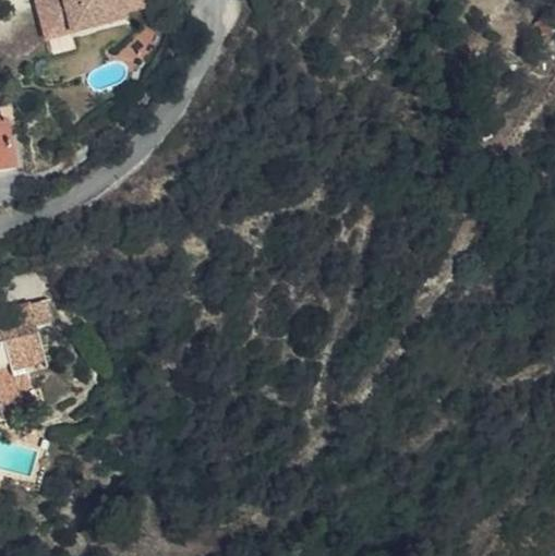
[(34,0),(45,39),(71,32),(68,21),(49,25),(41,0),(34,0)]
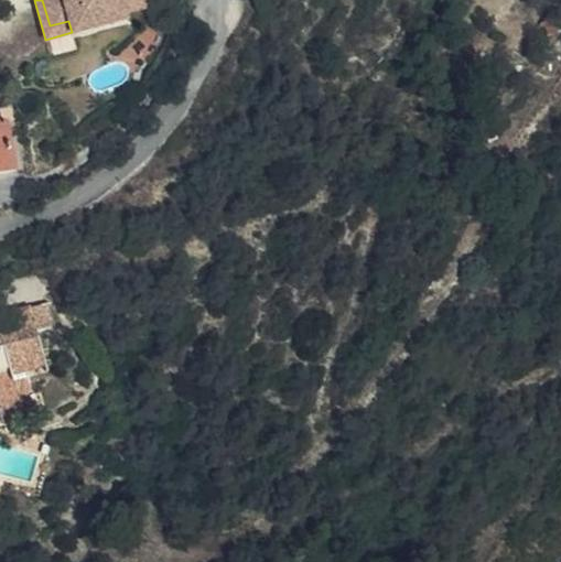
[(42,0),(50,25),(68,21),(72,32),(126,19),(125,12),(147,6),(144,0),(42,0)]
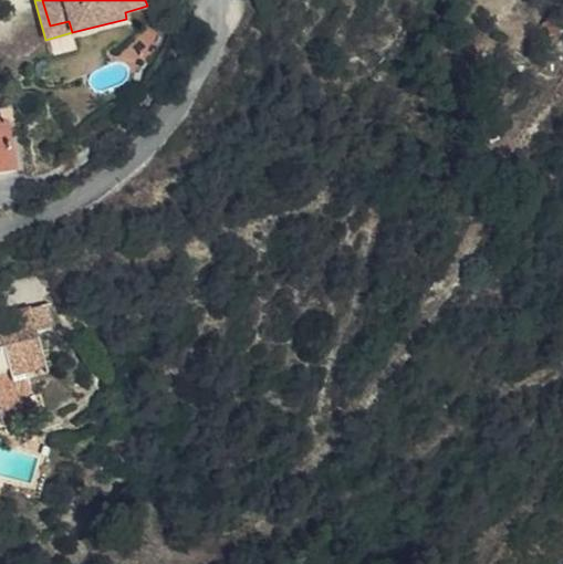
[(562,24),(562,22),(552,13),(543,23),(555,33),(562,24)]
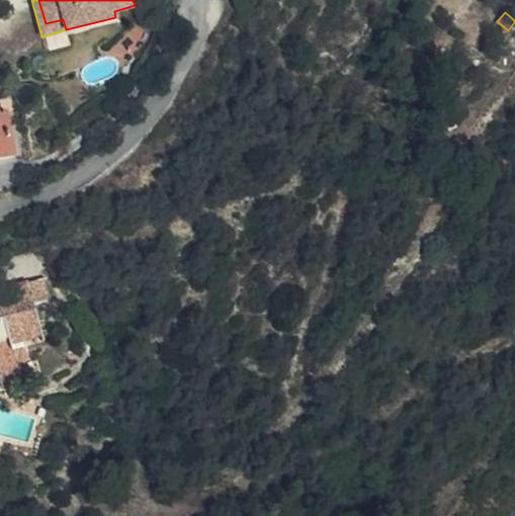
[(0,158),(10,156),(2,111),(0,111),(0,158)]
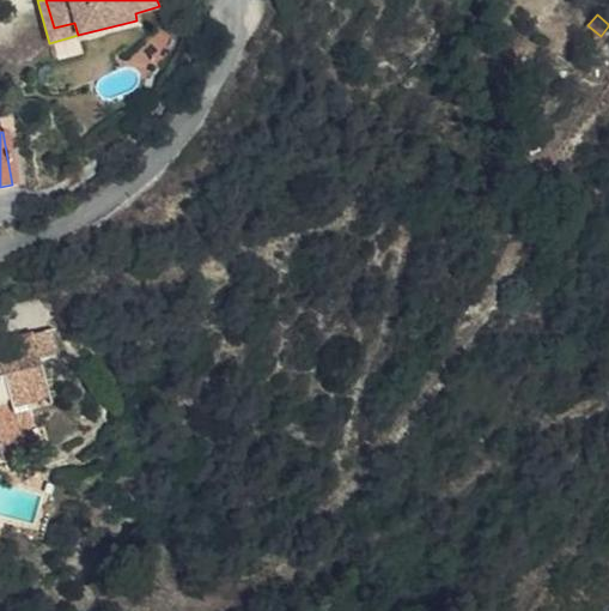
[(30,333),(0,342),(0,345),(4,354),(0,355),(0,403),(11,399),(13,409),(30,404),(49,398),(30,333)]
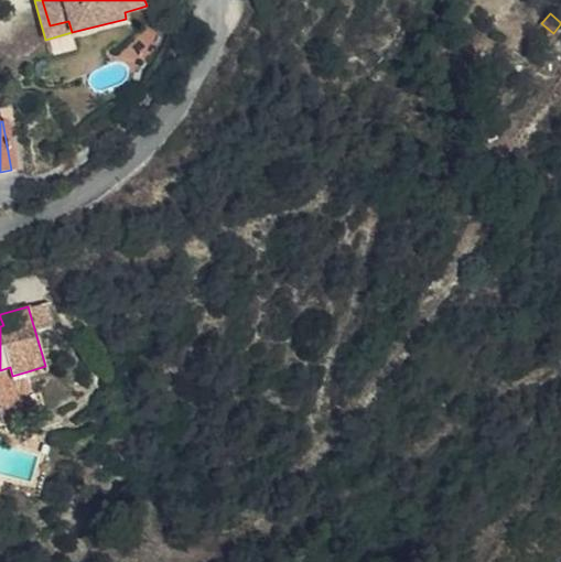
[(38,407),(28,371),(12,376),(10,367),(0,370),(0,399),(6,417),(38,407)]
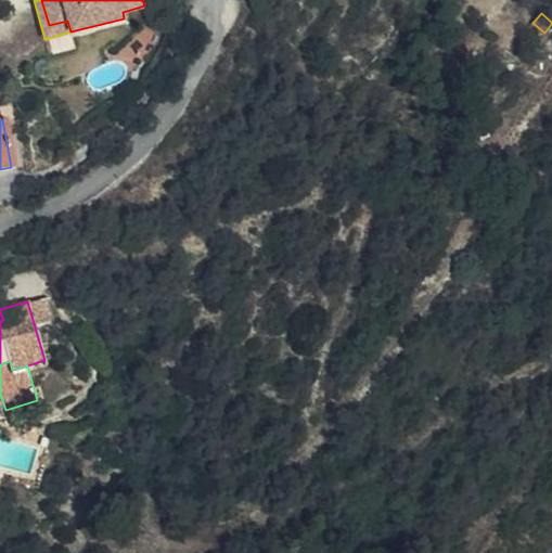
All buildings are outlined.
